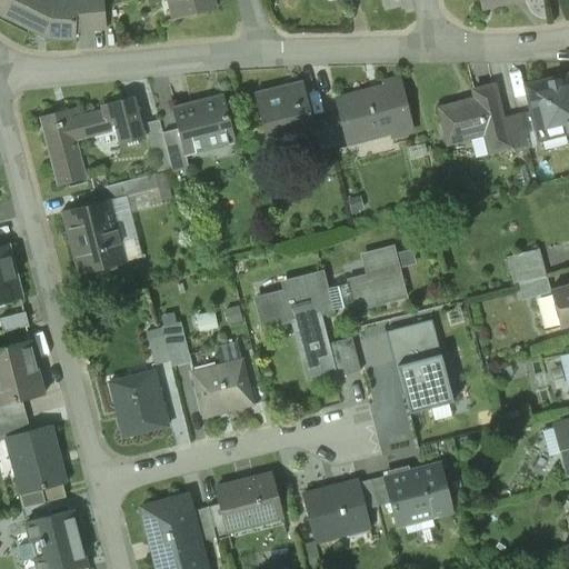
[(55,1),(52,0),(0,0),(0,11),(2,15),(43,36),(75,37),(75,31),(76,2),(55,1)]
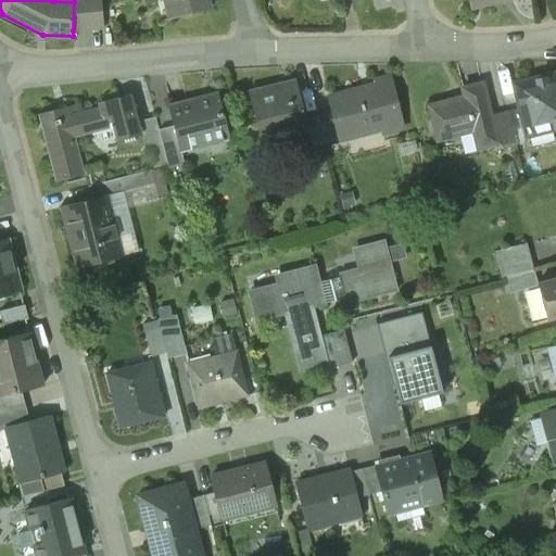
[(100,0),(74,0),(74,2),(73,30),(102,28),(100,0)]
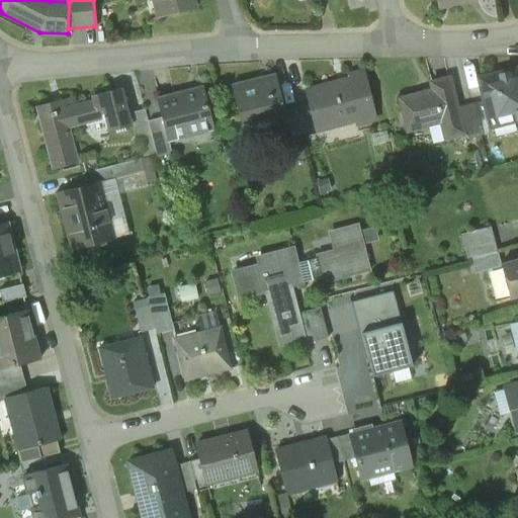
[(149,0),(150,0),(157,0),(162,16),(194,8),(192,0),(149,0)]
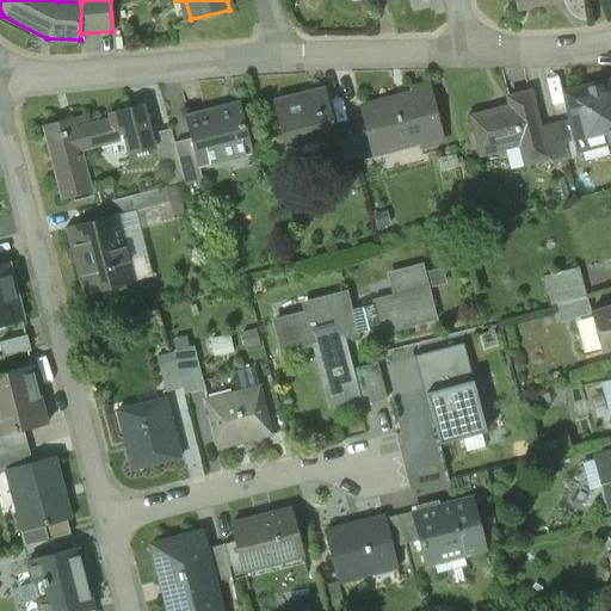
[(610,80),(565,93),(571,121),(579,149),(610,141),(610,80)]
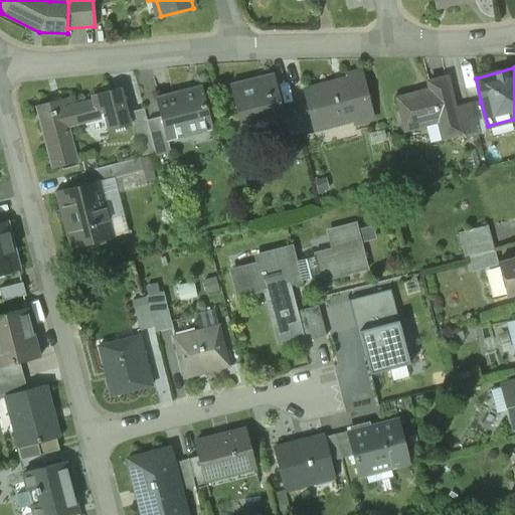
[(349,82),(335,87),(335,83),(304,92),(308,104),(313,127),(352,117),(353,122),(372,117),(360,71),(347,75),(349,82)]
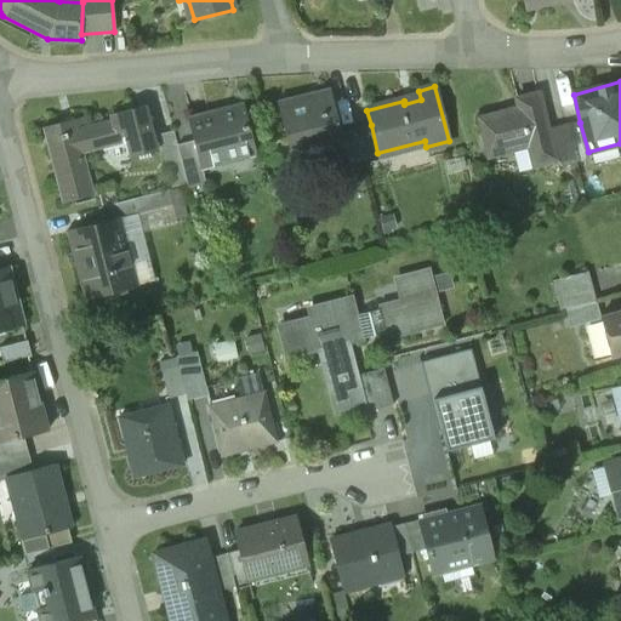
[(539,93),(516,98),(518,108),(480,118),(489,155),(551,141),(539,93)]
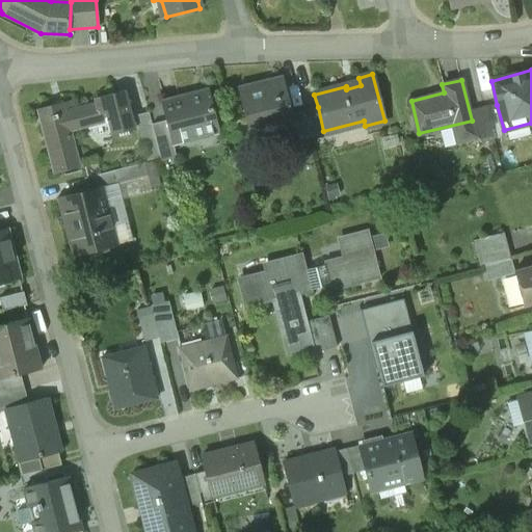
[(265,83),(239,89),(247,123),(274,116),(275,122),(290,118),(291,117),(290,114),(288,106),(290,105),(284,82),(266,87),(265,83)]
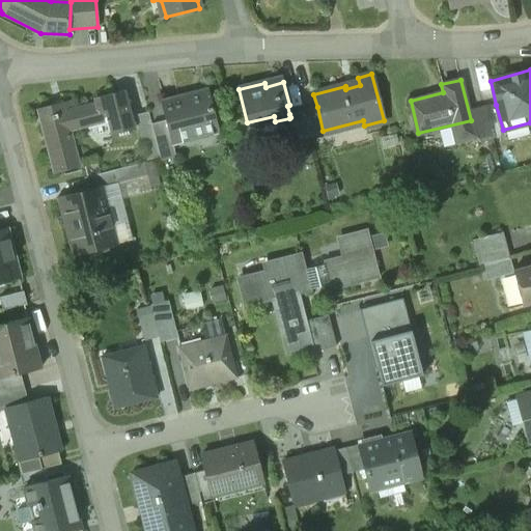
[(207,92),(182,99),(180,98),(161,103),(166,120),(171,143),(172,142),(191,138),(190,132),(217,124),(207,92)]
